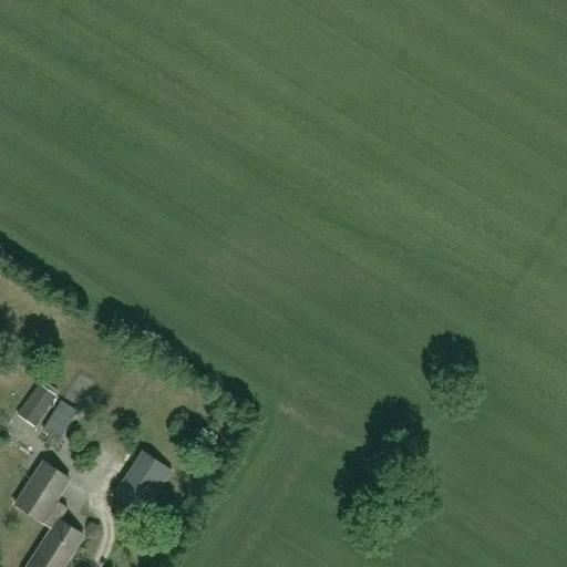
[(58,398),(40,385),(19,416),(35,429),(58,398)]
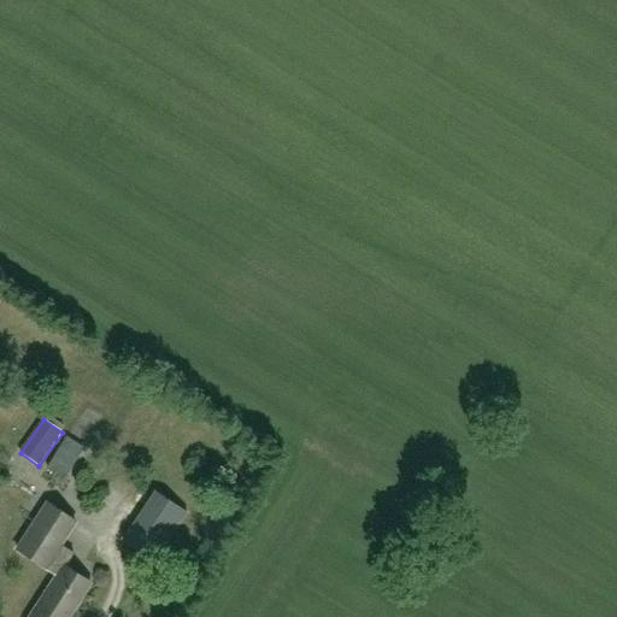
[(65,434),(45,466),(64,479),(84,446),(65,434)]
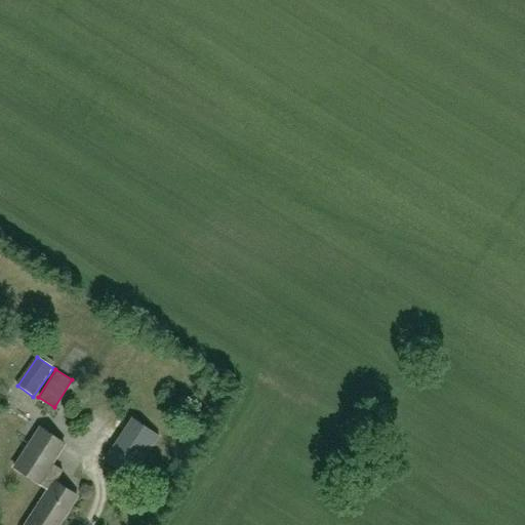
[(129,483),(159,442),(130,421),(101,462),(129,483)]
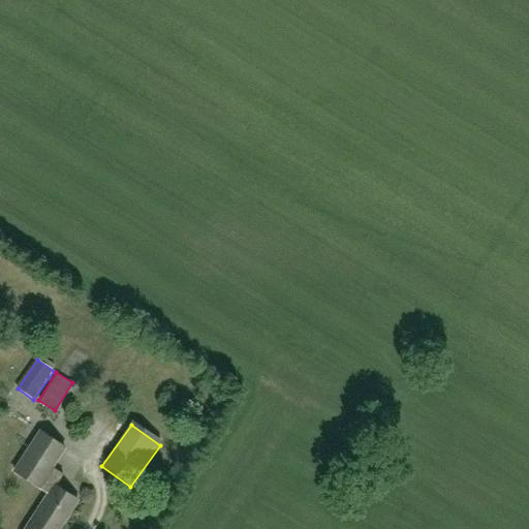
[(14,470),(50,492),(55,484),(56,485),(63,473),(52,467),(65,446),(40,431),(14,470)]
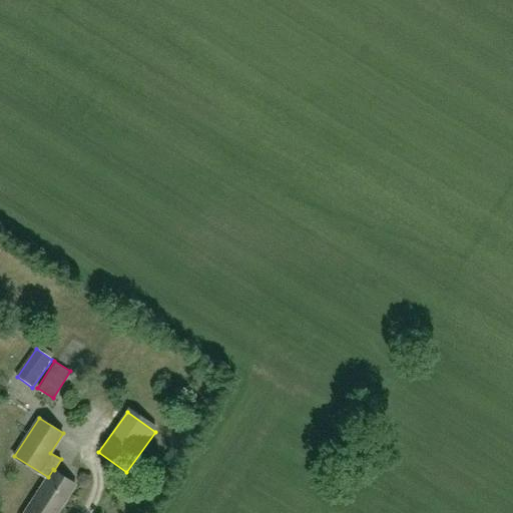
[(55,512),(75,483),(54,470),(53,469),(48,477),(24,512),(55,512)]
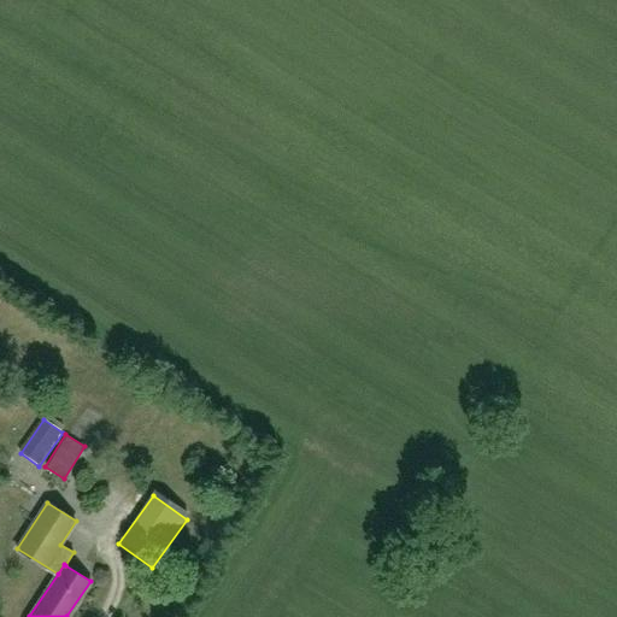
All buildings are outlined.
